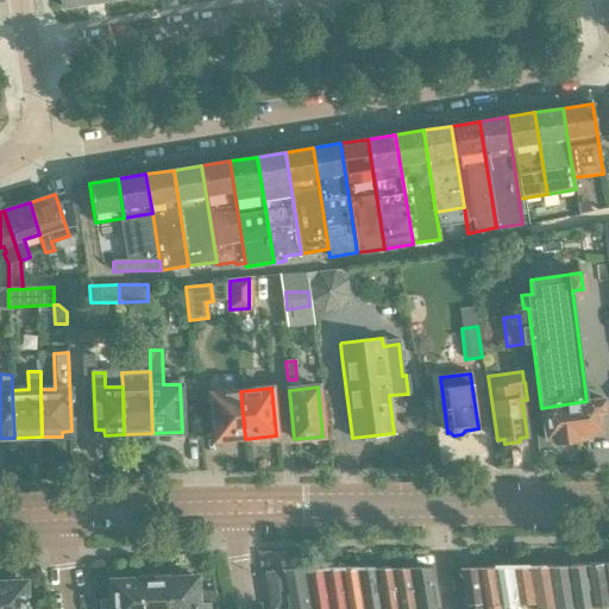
[(245,439),(240,391),(211,395),(215,443),(245,439)]
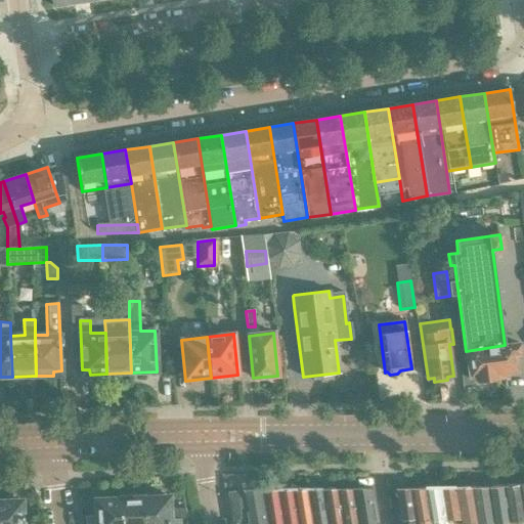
[(505,345),(466,351),(469,378),(476,377),(477,383),(507,379),(506,372),(516,370),(514,354),(520,353),(519,343),(505,345)]
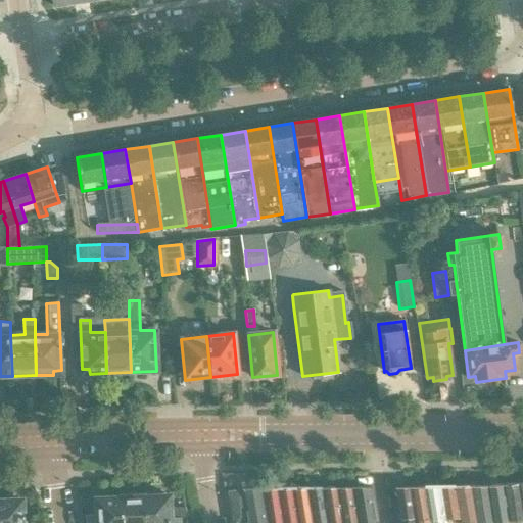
[(522,522),(522,518),(518,483),(503,484),(508,522),(522,522)]
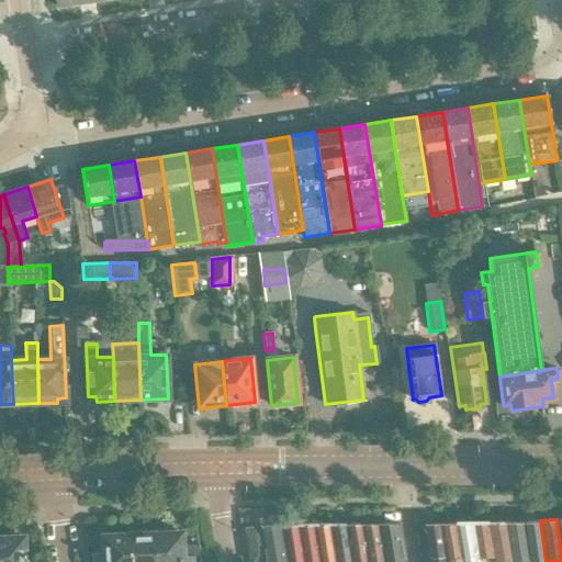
[(546,561),(540,520),(523,523),(528,561),(546,561)]
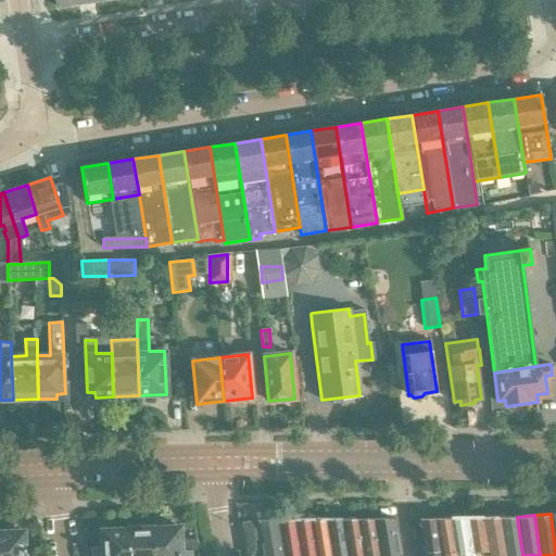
[(488,555),(482,517),(466,518),(471,555),(488,555)]
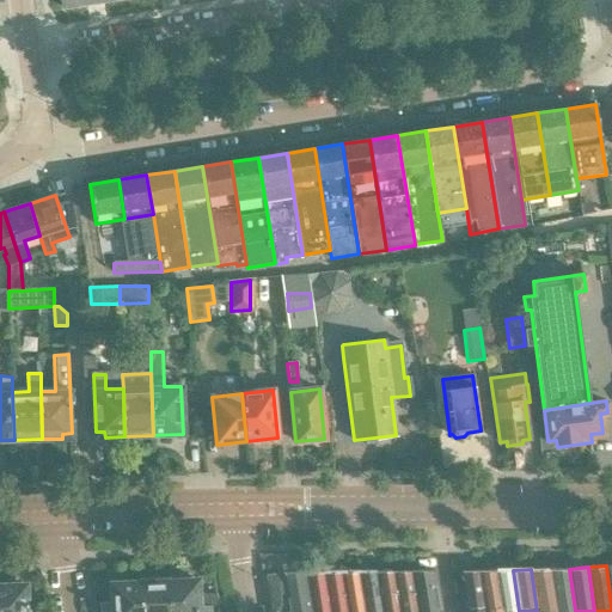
[(556,611),(550,569),(531,569),(537,611),(556,611)]
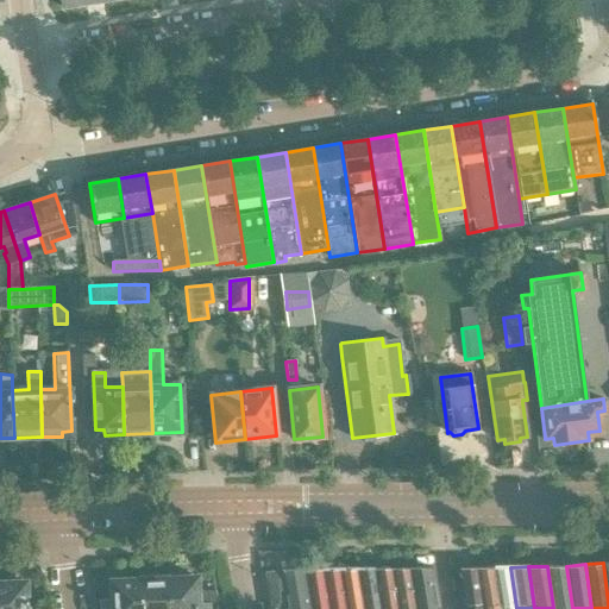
[(572,608),(566,566),(547,566),(553,608),(572,608)]
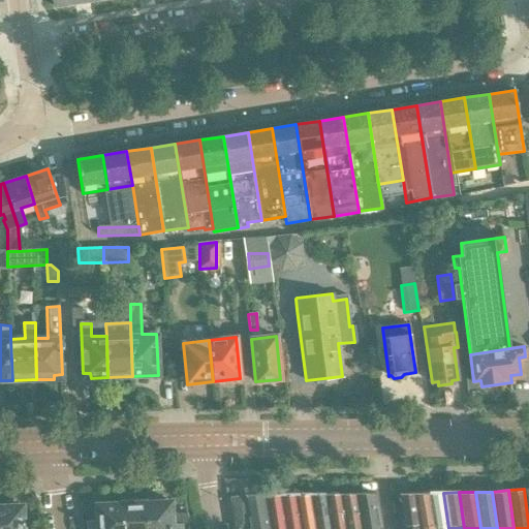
[(331,528),(324,493),(310,494),(315,528),(331,528)]
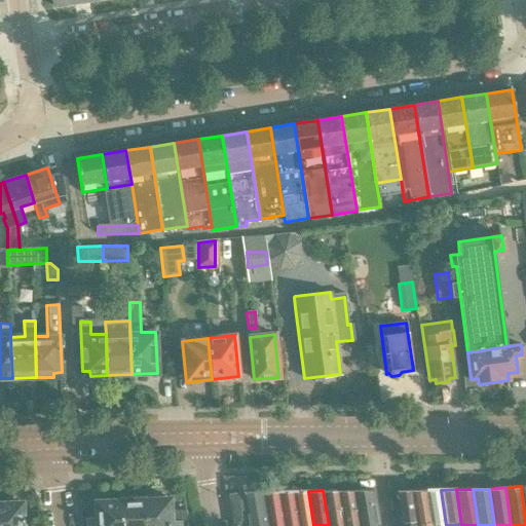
[(343,525),(338,490),(323,490),(329,525),(343,525)]
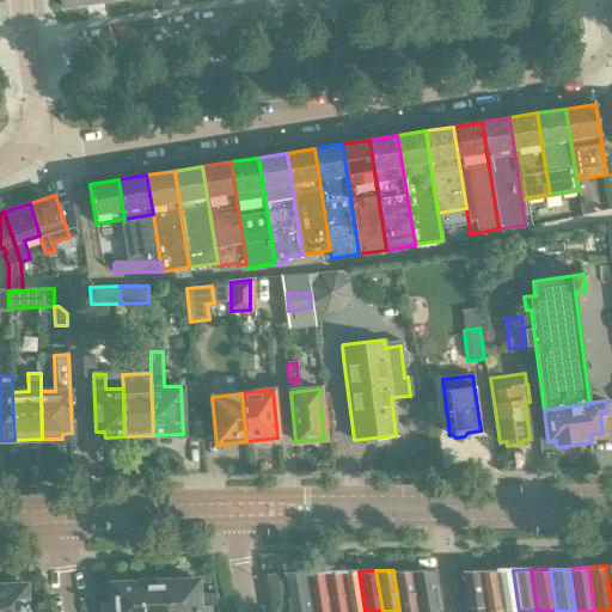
[(417,611),(410,570),(393,570),(399,611),(417,611)]
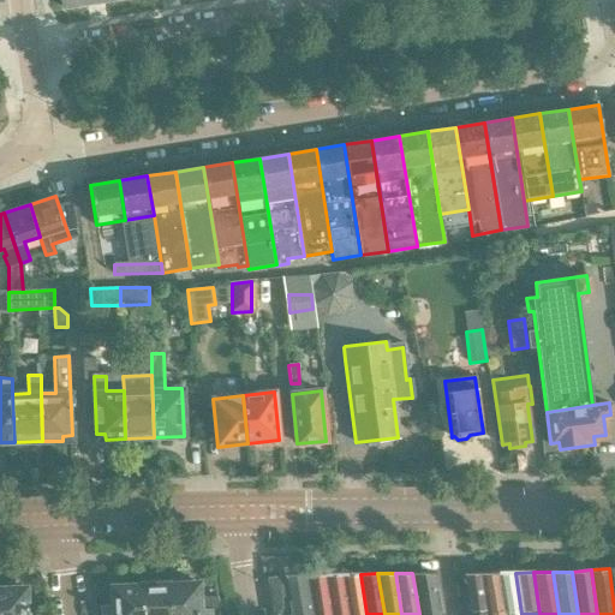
[(441,614),(434,573),(412,573),(419,614),(441,614)]
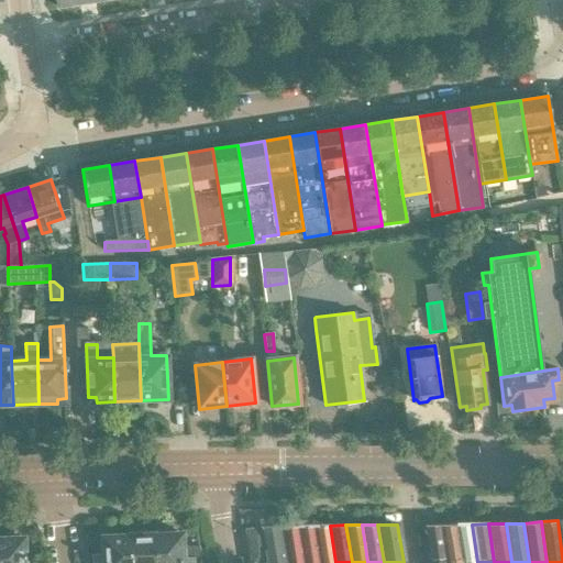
[(462,562),(456,525),(441,526),(446,562),(462,562)]
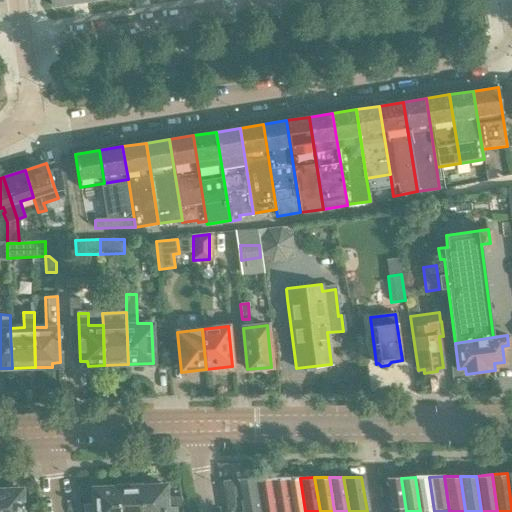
[(434,511),(429,477),(415,477),(420,511),(434,511)]
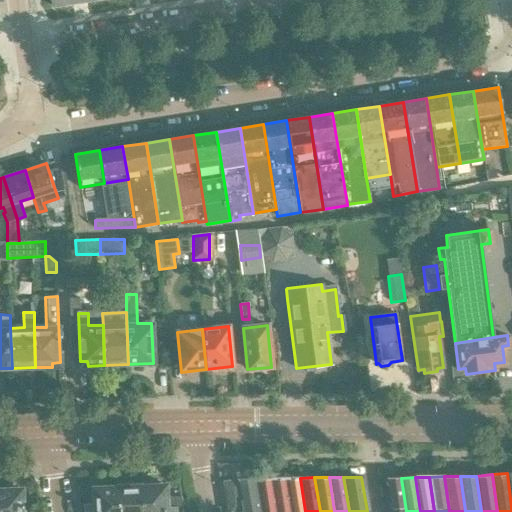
[(236,478),(236,480),(224,482),(229,511),(234,511),(262,511),(257,478),(236,478)]
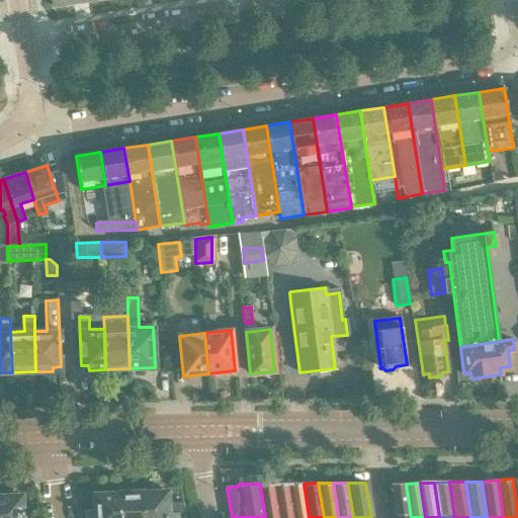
[(280,517),(274,484),(260,484),(265,517),(280,517)]
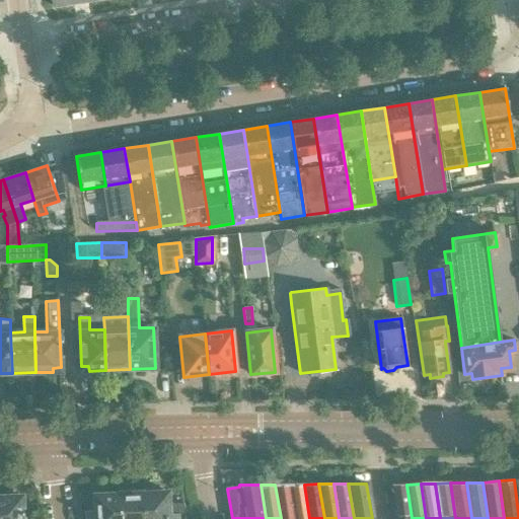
[(290,485),(275,485),(281,518),(295,518),(291,495),(290,485)]
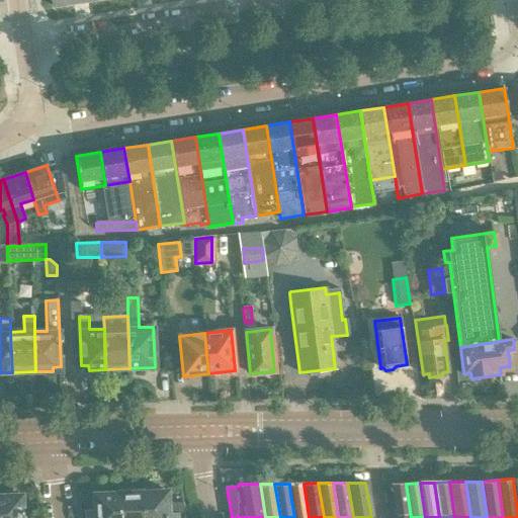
[(309,517),(304,484),(289,484),(290,494),(294,517),(309,517)]
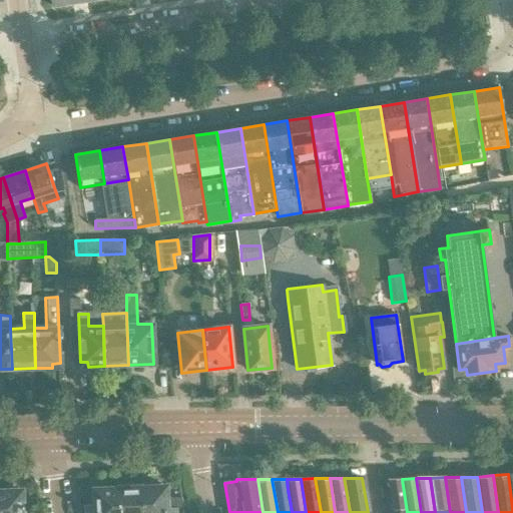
[(407,512),(402,479),(387,479),(392,509),(392,512),(407,512)]
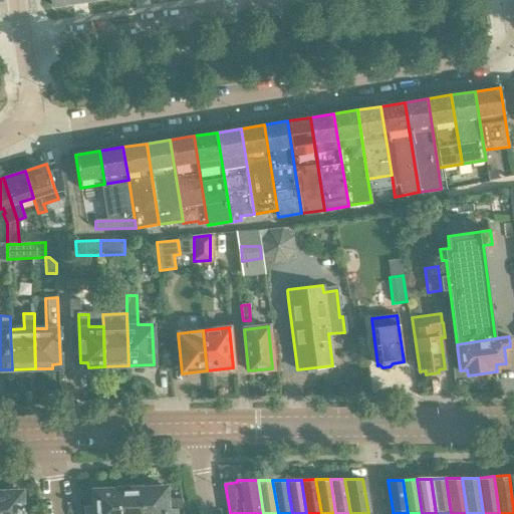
[(143,513),(142,485),(117,486),(118,513),(143,513)]
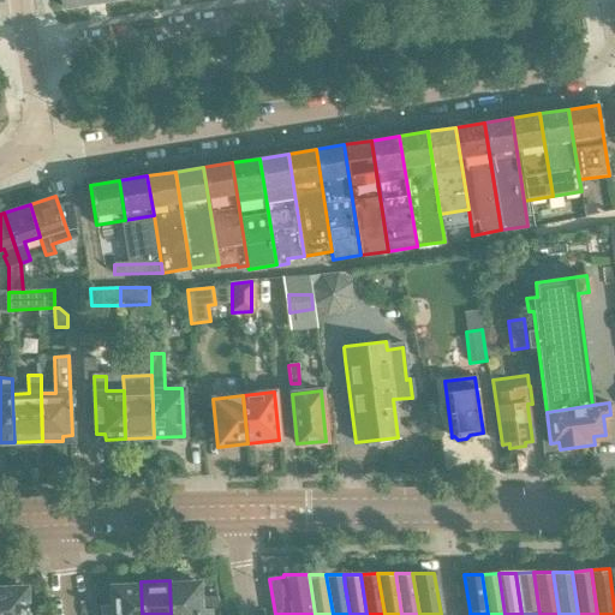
[(169,580),(171,614),(212,614),(213,609),(201,609),(199,586),(199,581),(190,583),(171,583),(169,580)]
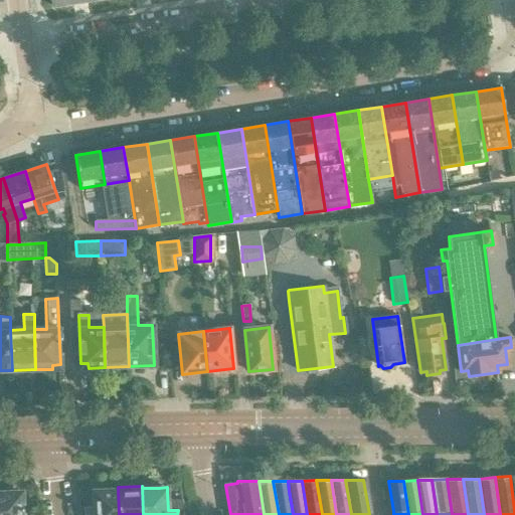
[(94,506),(82,507),(83,514),(119,514),(118,487),(117,487),(117,490),(101,490),(94,491),(94,494),(94,506)]
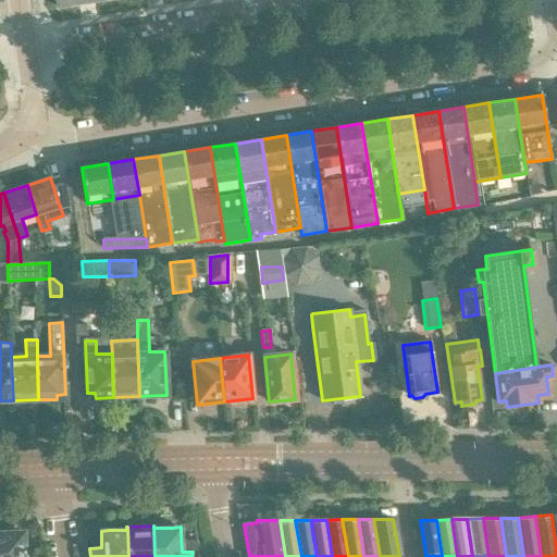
[(25,556),(24,532),(0,532),(0,556),(25,556)]
